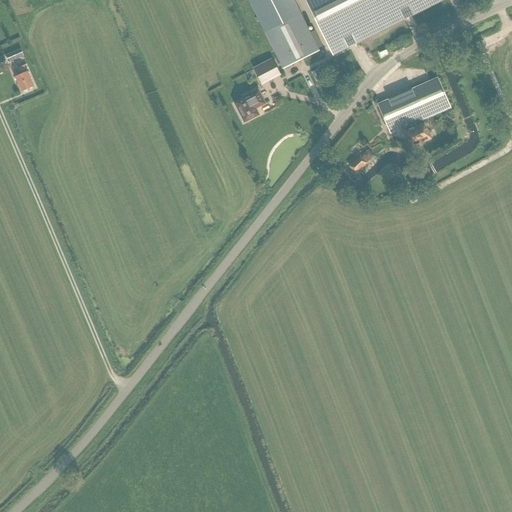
[(246,0),(282,70),(318,52),(291,0),(246,0)]
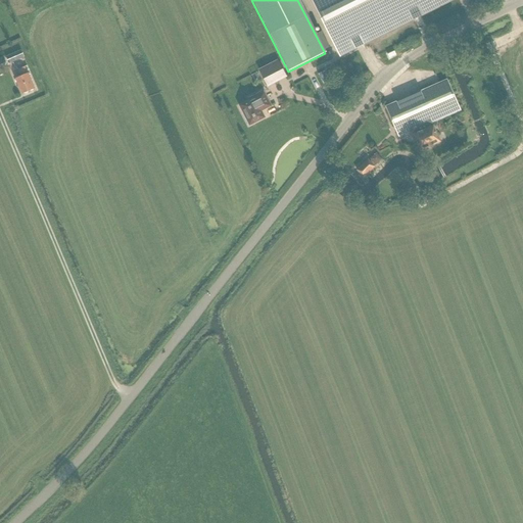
[(452,0),(312,0),(340,56),(452,0)]
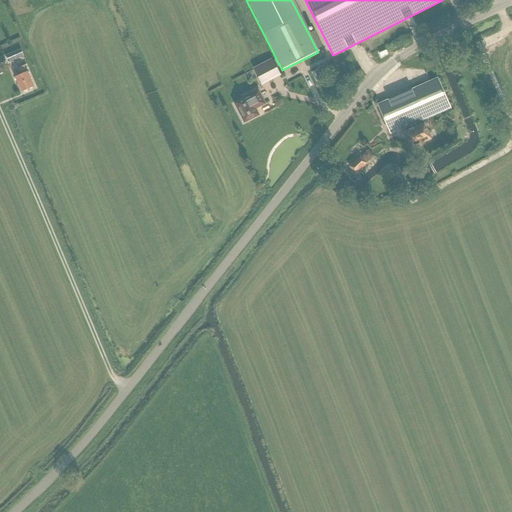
[(0,45),(9,41),(5,33),(0,34),(0,45)]
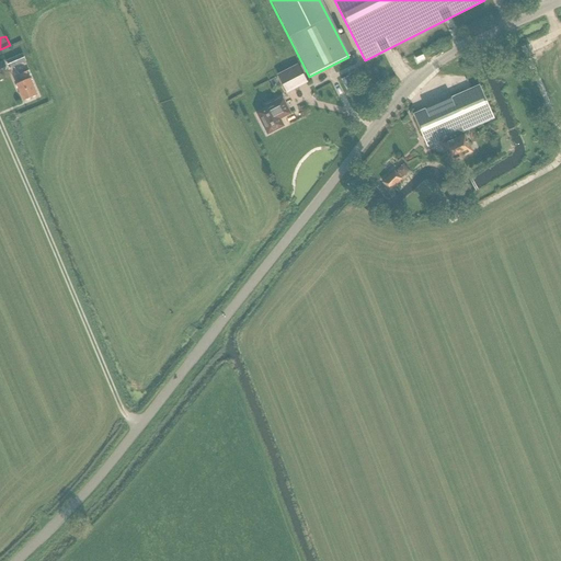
[(12,58),(15,66),(25,61),(23,54),(12,58)]
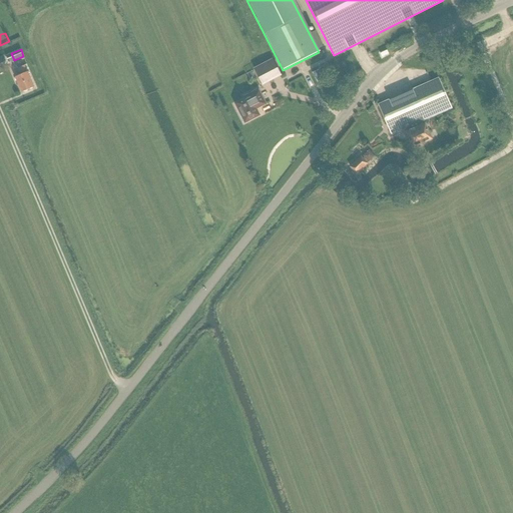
[(262,87),(282,78),(275,60),(253,69),(262,87)]
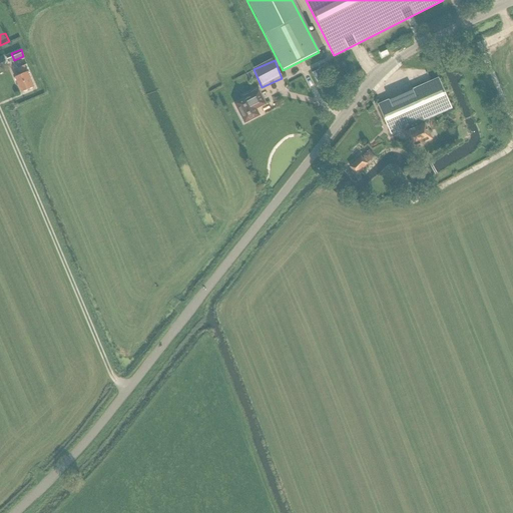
[(22,93),(34,87),(27,72),(24,66),(18,68),(21,75),(16,77),(22,93)]
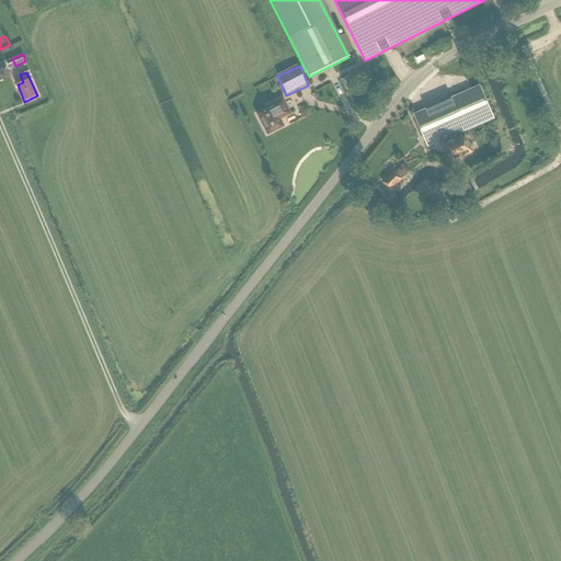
[(354,88),(348,76),(341,80),(346,91),(354,88)]
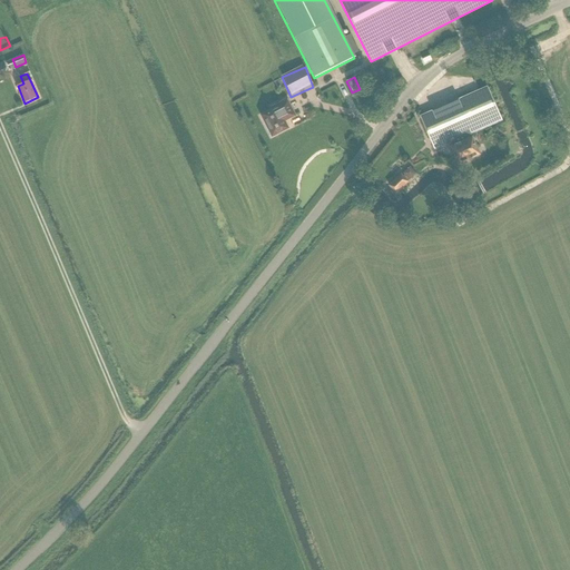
[(468,138),(467,136),(502,120),(487,87),(421,116),(435,149),(450,143),(452,146),(451,147),(459,164),(480,155),(472,137),(468,138)]
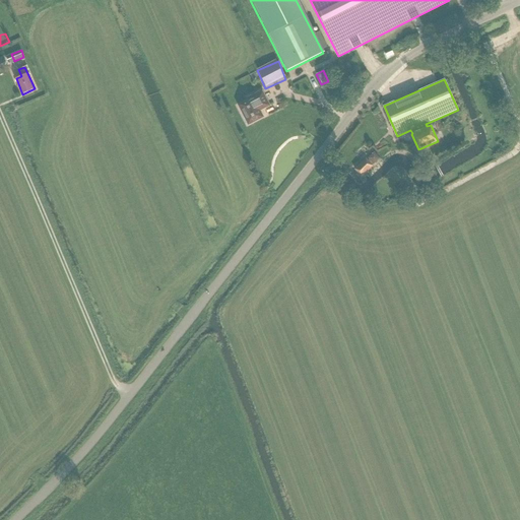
[(241,115),(242,114),(247,124),(260,117),(257,111),(267,106),(260,91),(246,99),(248,101),(237,107),(241,115)]
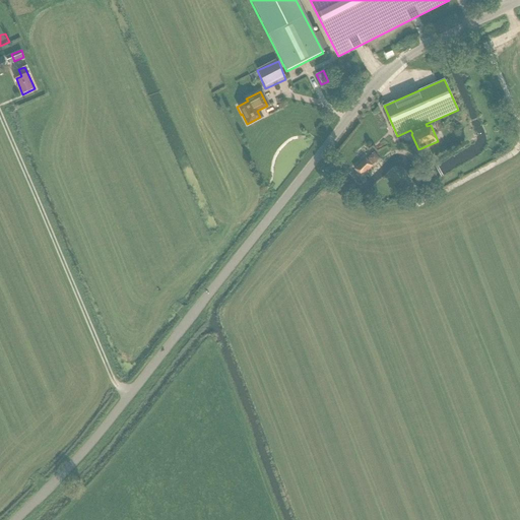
[(355,169),(363,177),(379,160),(372,153),(355,169)]
